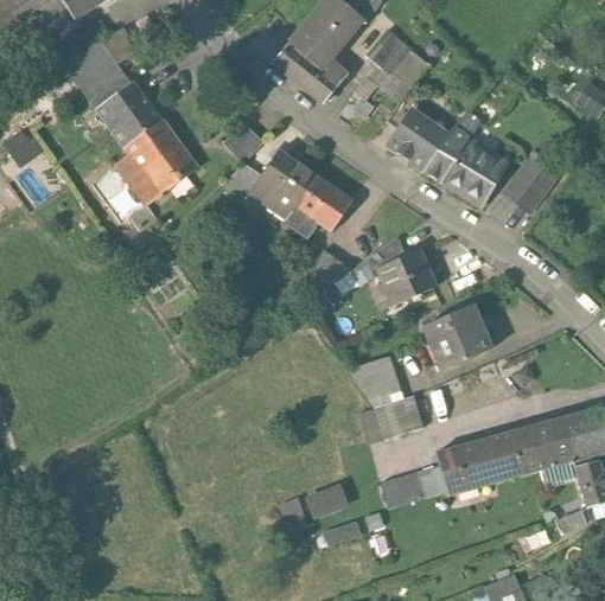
[(76,16),(64,0),(0,0),(0,36),(14,57),(76,16)]
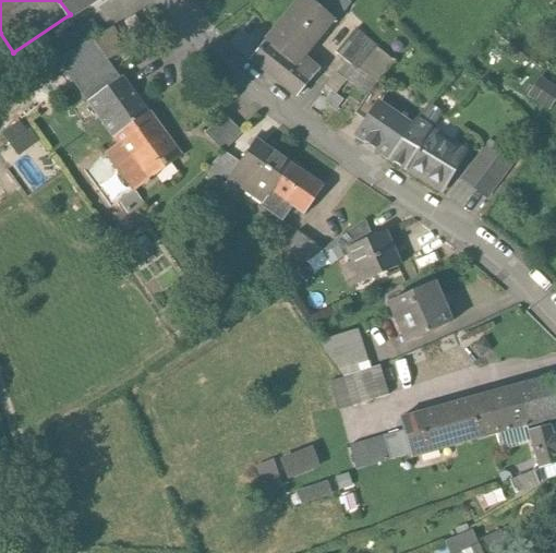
[(59,0),(70,14),(92,0),(59,0)]
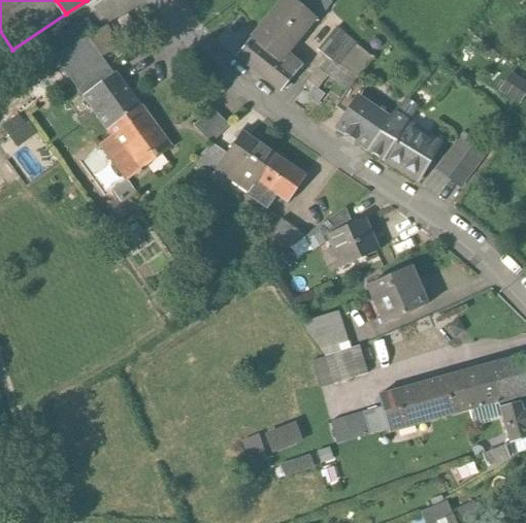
[(275,0),(255,26),(288,48),(316,14),(297,0),(275,0)]
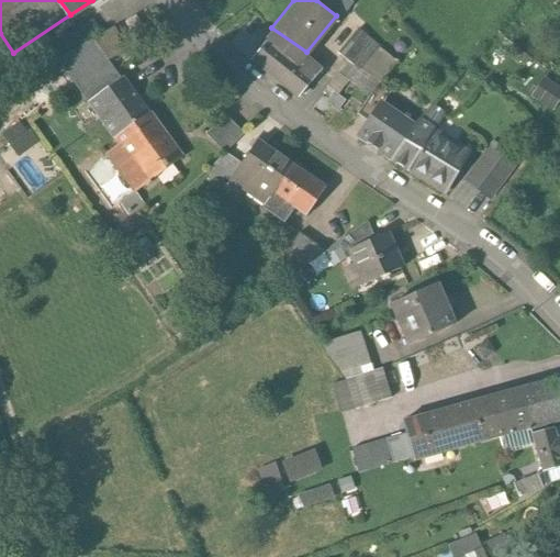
[(321,64),(306,52),(271,28),(248,55),(297,93),(321,64)]
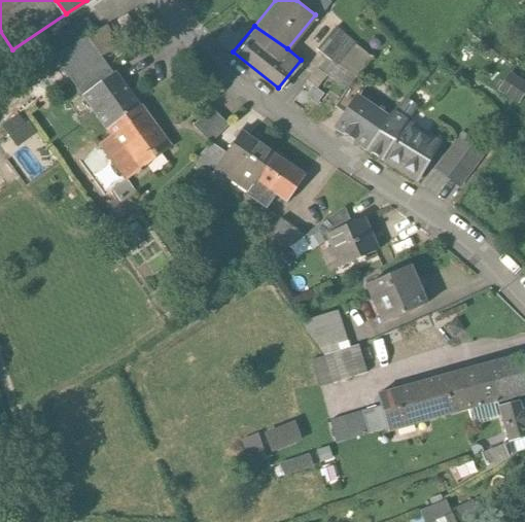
[(354,93),(379,59),(339,29),(322,53),(340,66),(333,76),(354,93)]
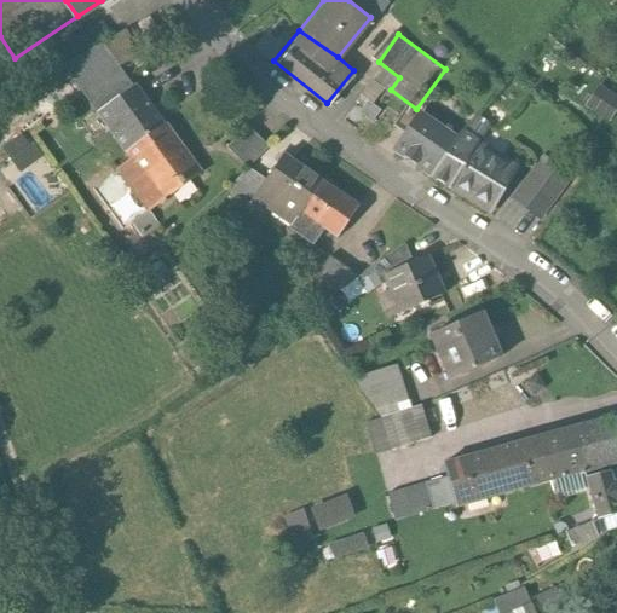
[(125,148),(167,119),(138,76),(97,105),(125,148)]
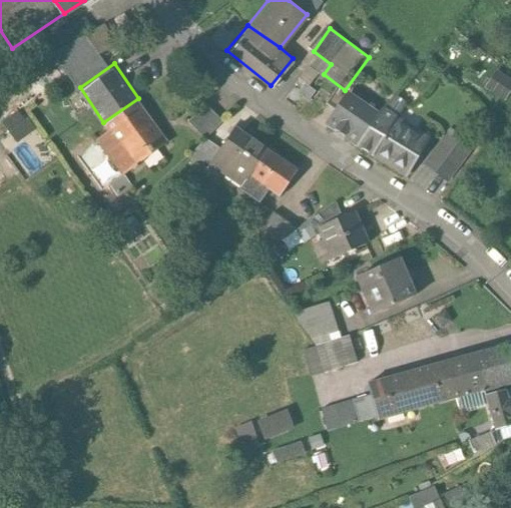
[(510,78),(499,74),(491,94),(510,102),(510,78)]
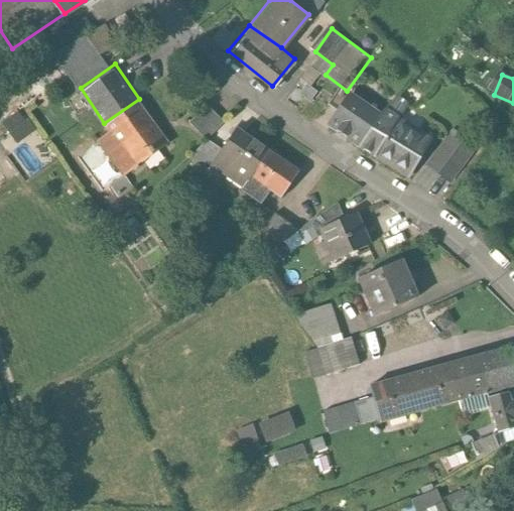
[(322,122),(360,143),(378,110),(341,89),(322,122)]
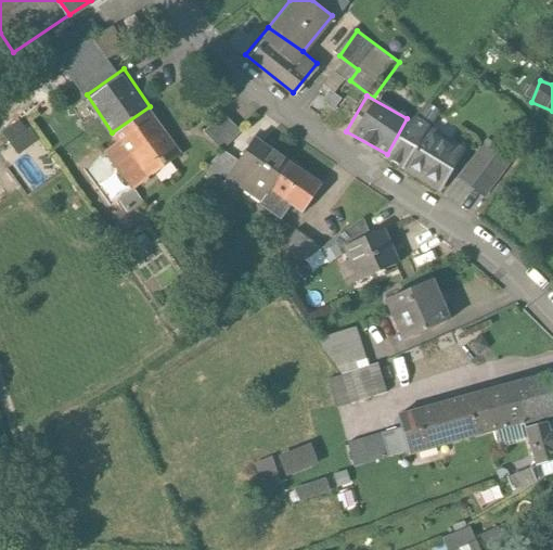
[(104,148),(130,186),(180,152),(150,106),(112,132),(117,139),(104,148)]
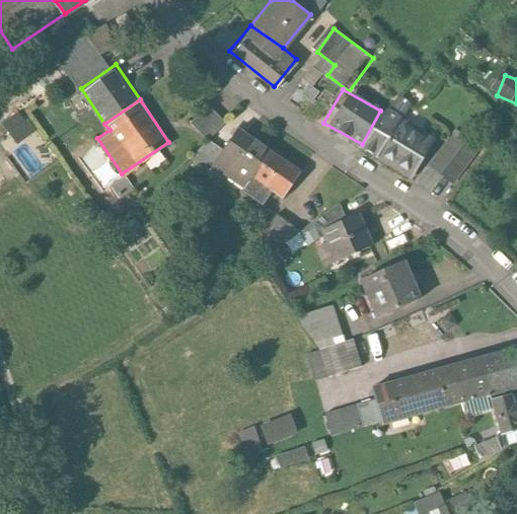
[(362,144),(384,157),(415,173),(434,140),(402,124),(380,111),(362,144)]
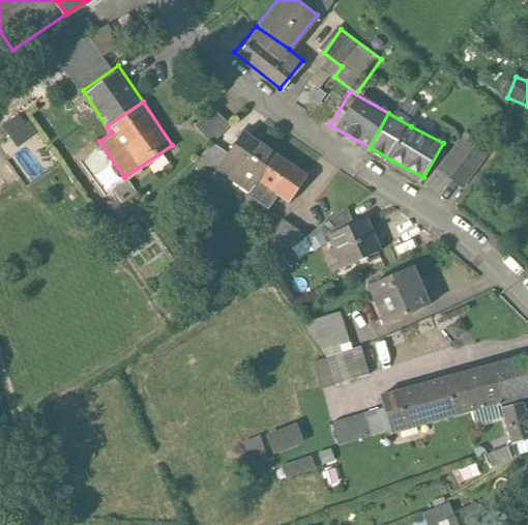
[(26,117),(6,132),(21,151),(40,137),(26,117)]
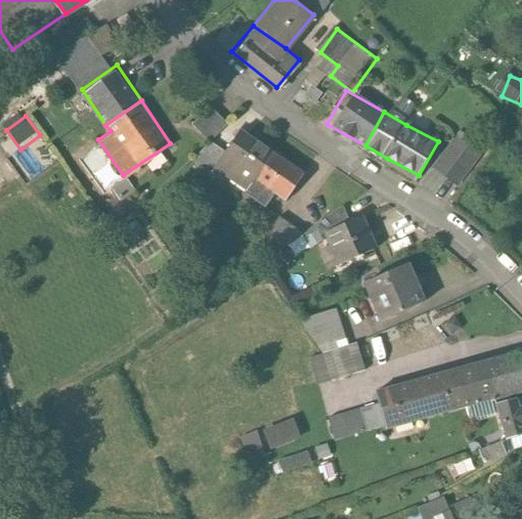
[(246,189),(271,149),(238,129),(214,168),(246,189)]
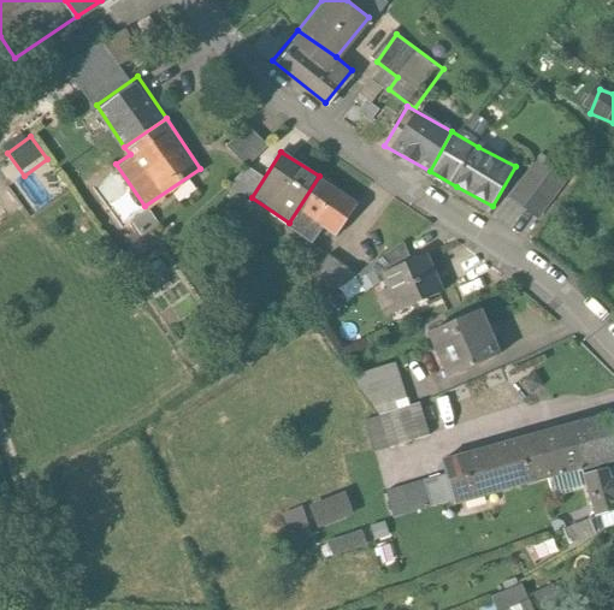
[(359,201),(319,176),(289,223),(317,240),(323,229),(336,237),(359,201)]
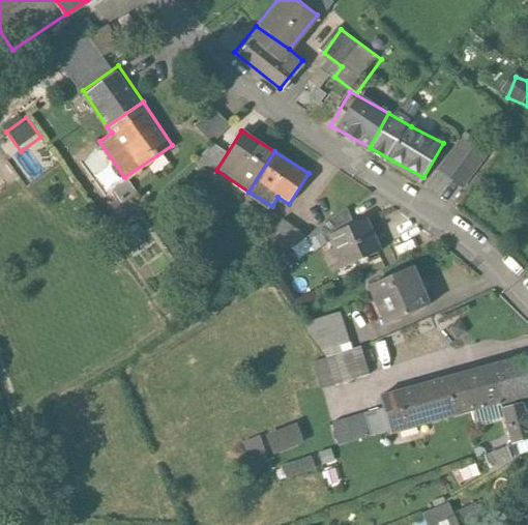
[(461,152),(440,179),(466,199),(486,172),(461,152)]
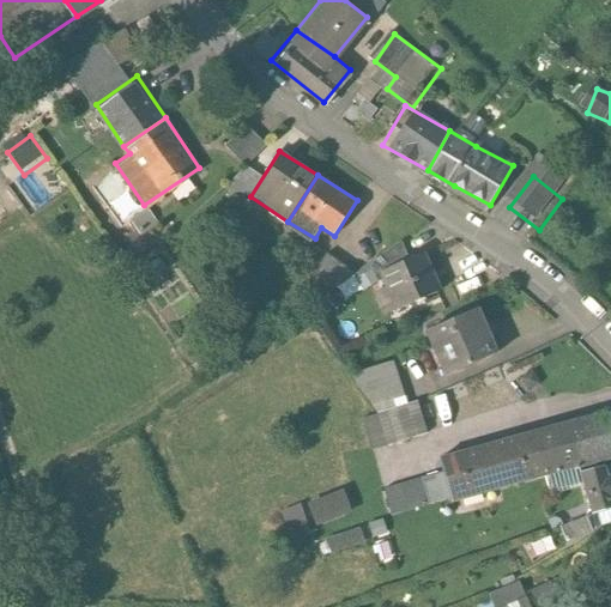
[(389,260),(400,299),(446,286),(435,247),(389,260)]
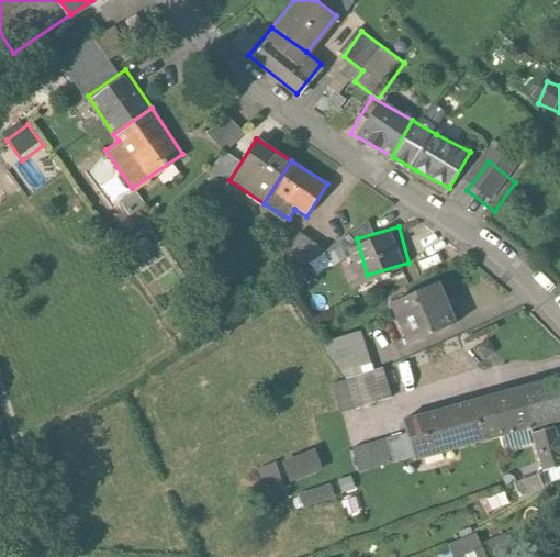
[(443,270),(388,293),(404,334),(460,311),(443,270)]
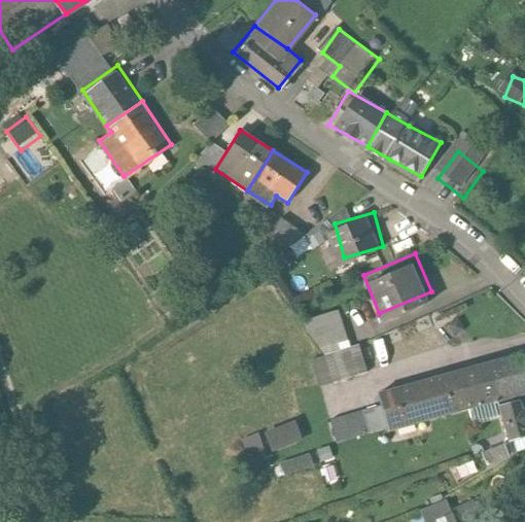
[(374,376),(365,347),(356,350),(346,314),(312,323),(323,361),(316,363),(324,390),(374,376)]
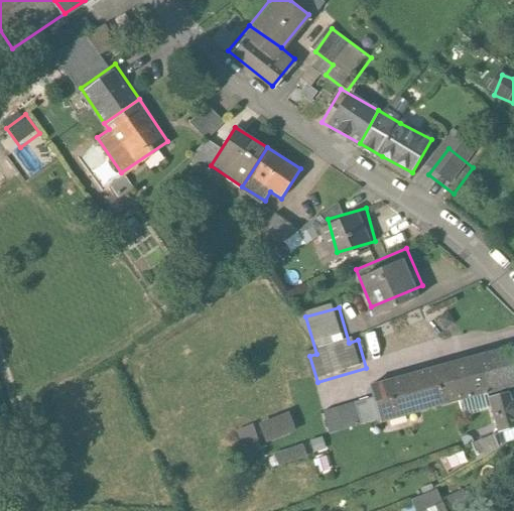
[(473,350),(483,386),(513,378),(513,354),(510,340),(473,350)]
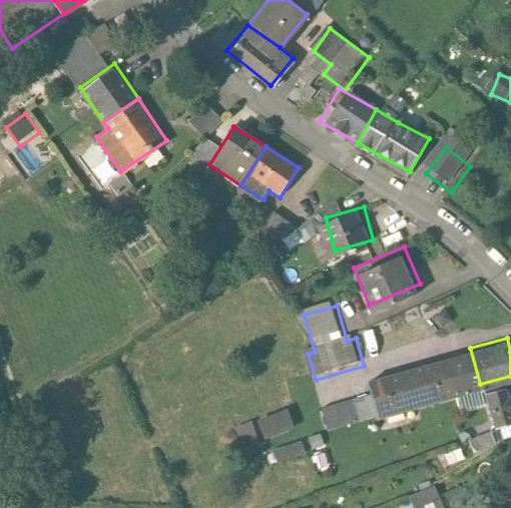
[(428,359),(437,395),(480,384),(470,348),(428,359)]
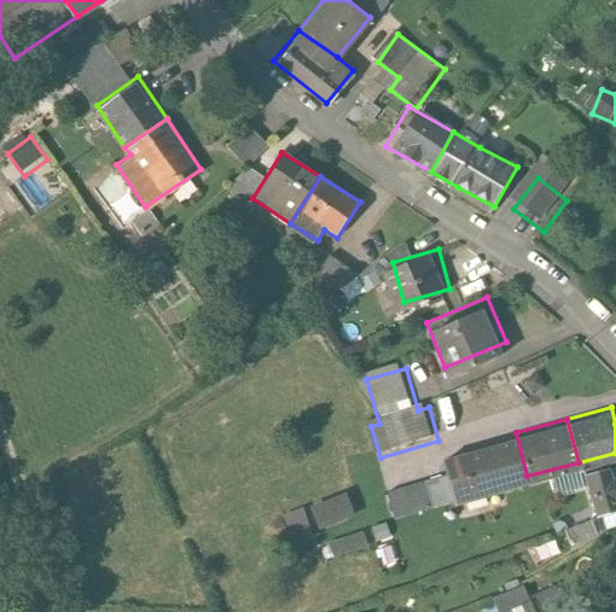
[(527,476),(516,432),(441,452),(452,496),(527,476)]
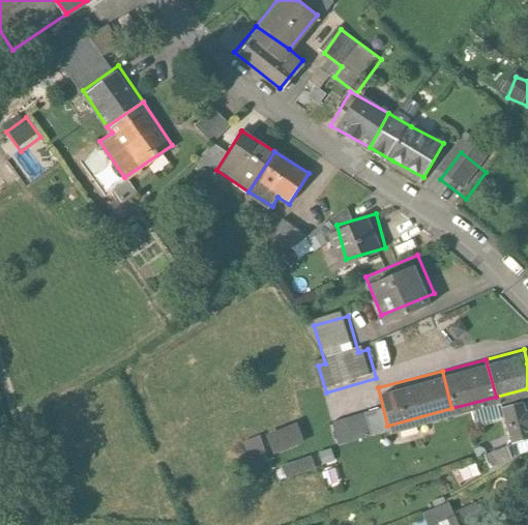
[(527,410),(506,416),(514,444),(527,440),(527,410)]
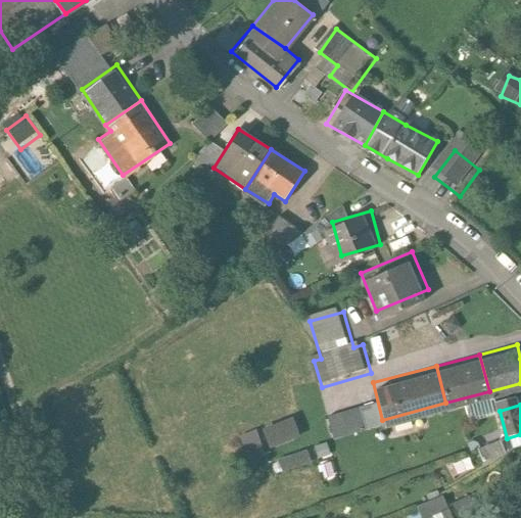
[(270,432),(278,450),(308,436),(299,419),(270,432)]
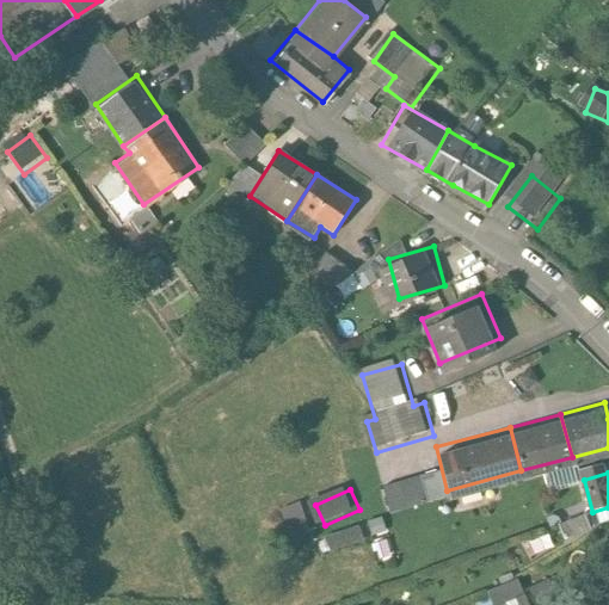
[(295,538),(324,528),(313,502),(285,513),(295,538)]
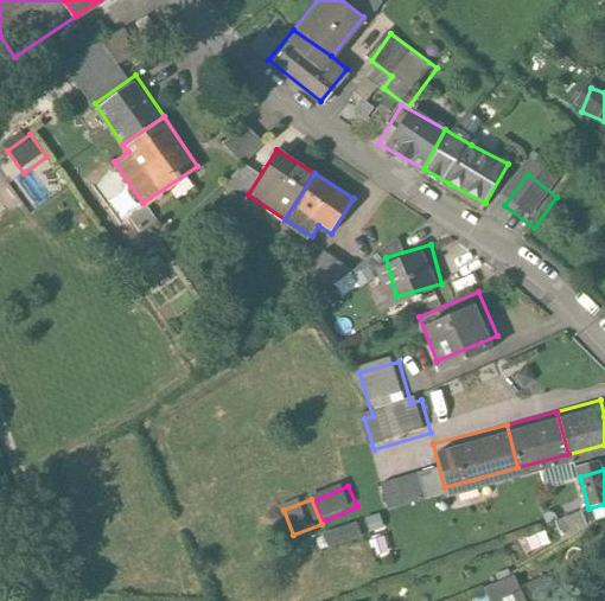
[(335,548),(371,539),(369,528),(331,536),(335,548)]
